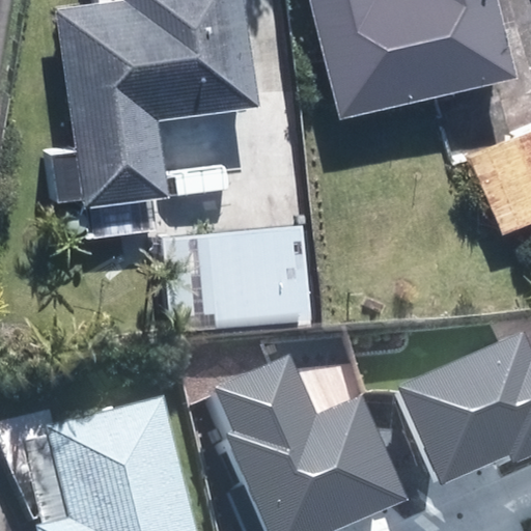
[(34,155),(39,206),(61,204),(65,242),(147,233),(136,122),(234,113),(223,0),(106,0),(107,0),(38,7),(53,152),(34,155)]
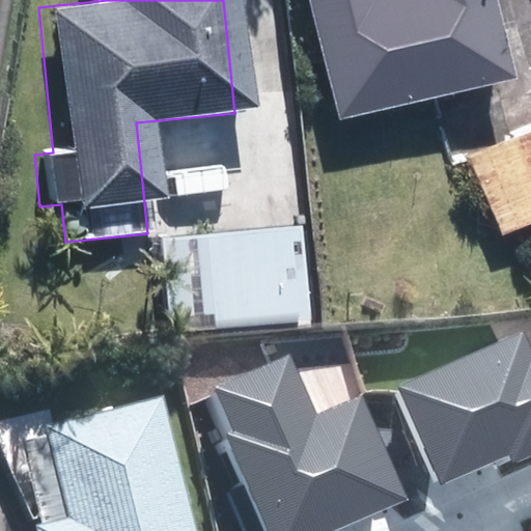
[(294,0),(322,121),(493,82),(473,0),(294,0)]
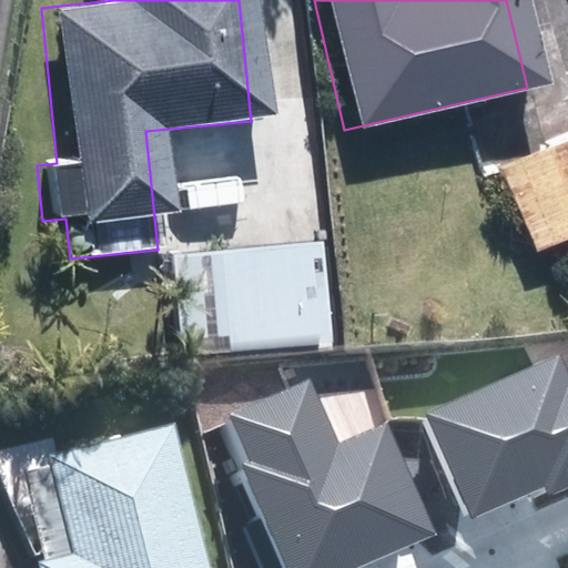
[(567,132),(484,162),(516,253),(567,234),(567,132)]
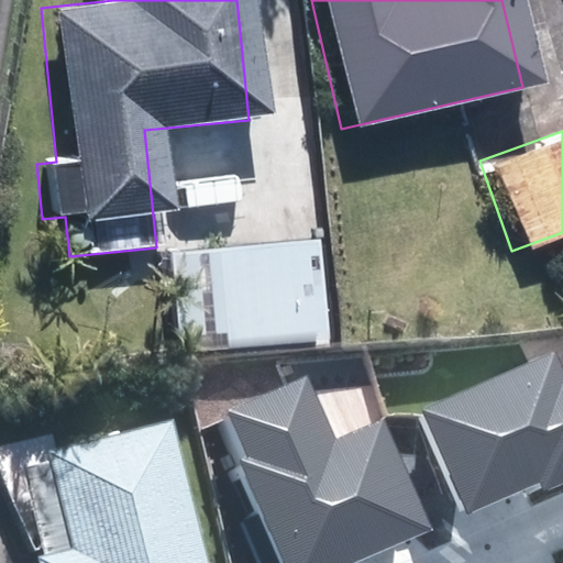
[(289,240),(206,247),(217,352),(315,342),(305,238),(289,240)]
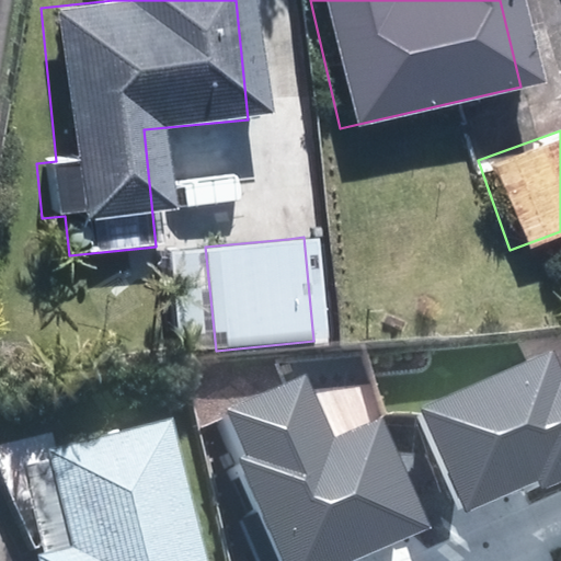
[(419,411),(466,514),(537,481),(540,489),(560,479),(560,371),(551,350),(419,411)]
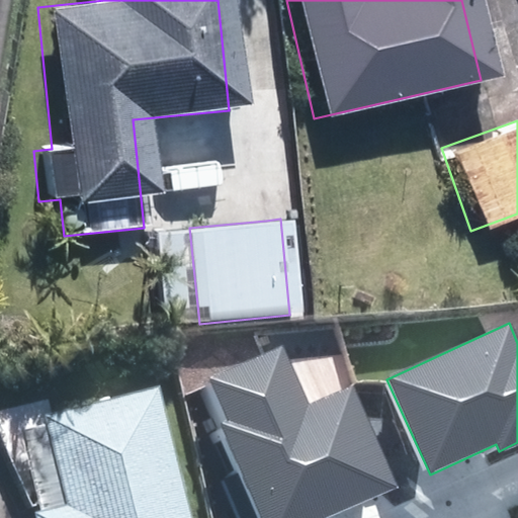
[(219,426),(258,517),(329,517),(398,489),(353,385),(309,405),(283,345),(206,378),(226,423),(219,426)]
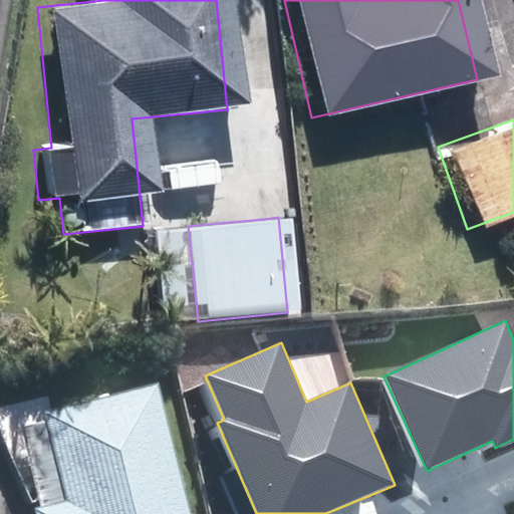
[(148,513),(122,395),(24,416),(27,431),(8,435),(24,513),(148,513)]
